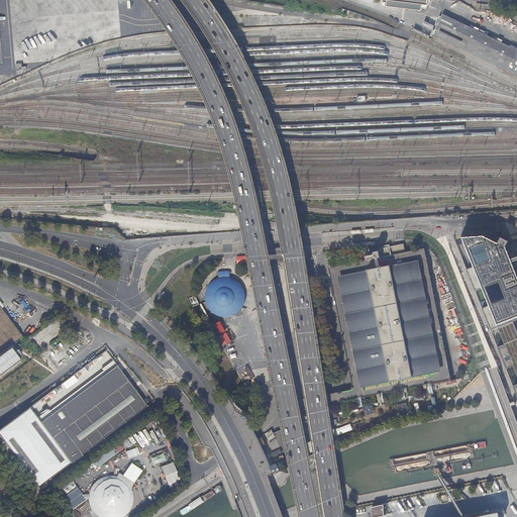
[(432,0),(378,0),(379,0),(387,2),(386,7),(420,11),(422,9),(425,11),(431,2),(433,2),(432,0)]
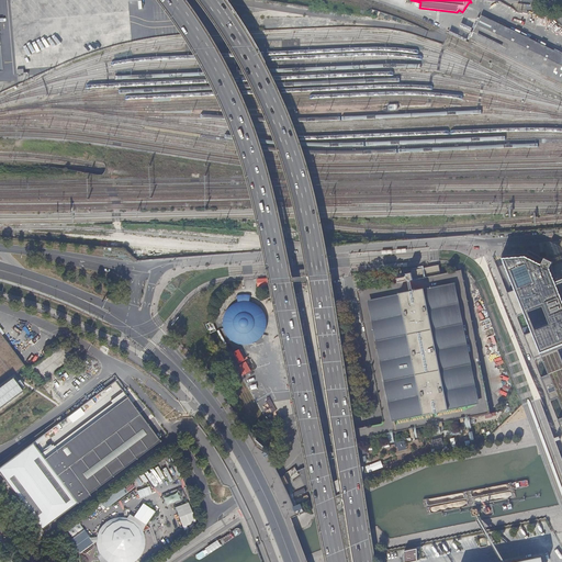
[(497,52),(509,58),(561,83),(561,57),(482,18),(478,26),(471,38),(489,46),(497,52)]
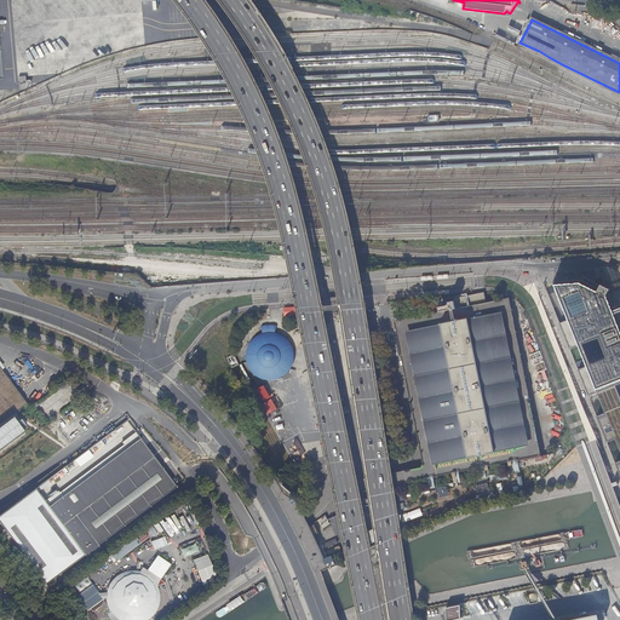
[(520,42),(527,29),(521,26),(514,39),(520,42)]
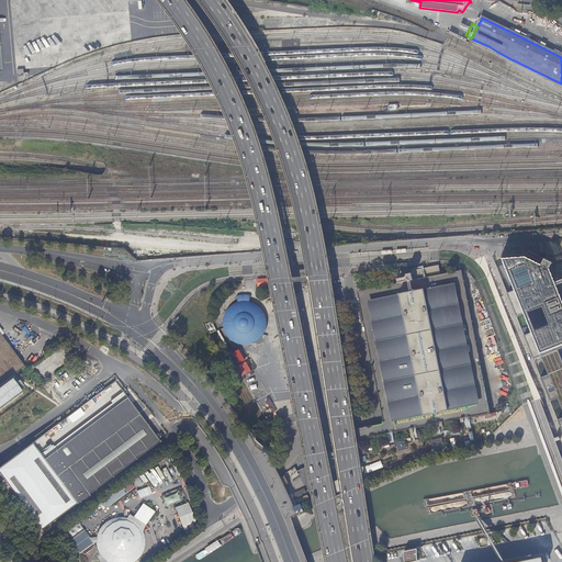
[(471,40),(509,58),(497,52),(489,46),(471,38),(471,40)]
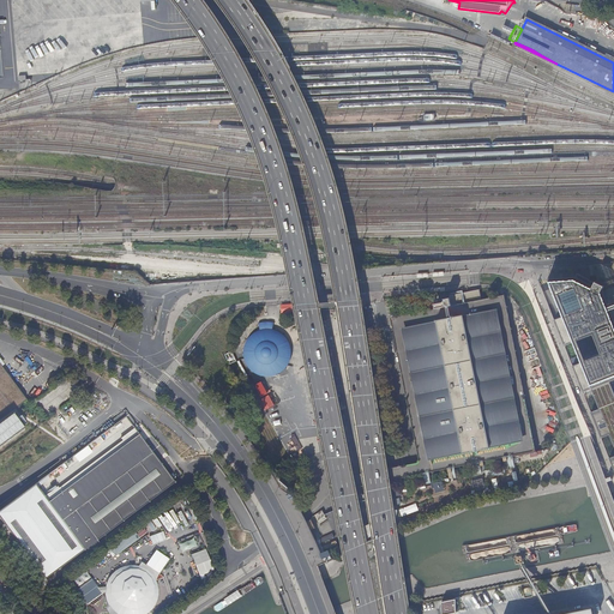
[(611,383),(613,381),(613,315),(613,313),(612,309),(608,300),(608,299),(609,299),(609,298),(609,296),(608,296),(608,295),(607,295),(606,295),(605,290),(606,288),(579,276),(577,280),(549,282),(564,318),(578,356),(582,365),(578,366),(578,378),(584,393),(593,390),(611,383)]
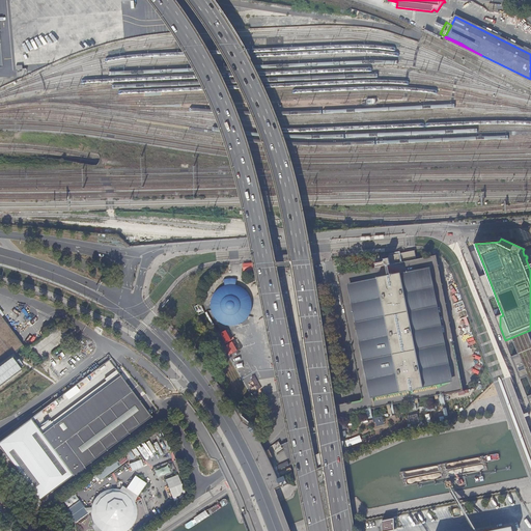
[(340,275),(365,399),(460,380),(435,256),(417,260),(415,250),(389,256),(389,258),(384,259),(385,261),(375,263),(376,269),(340,275)]
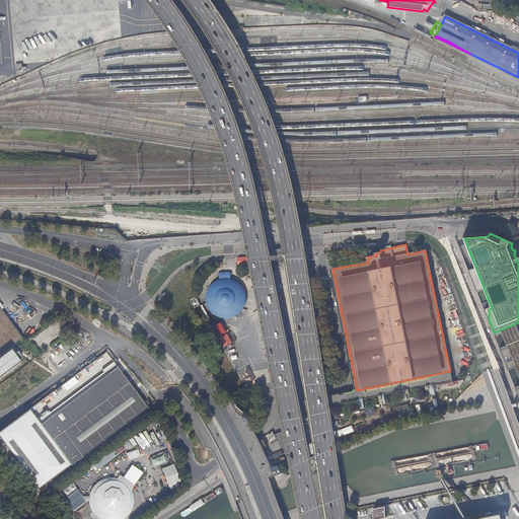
[(247,256),(237,257),(237,266),(247,266),(247,256)]
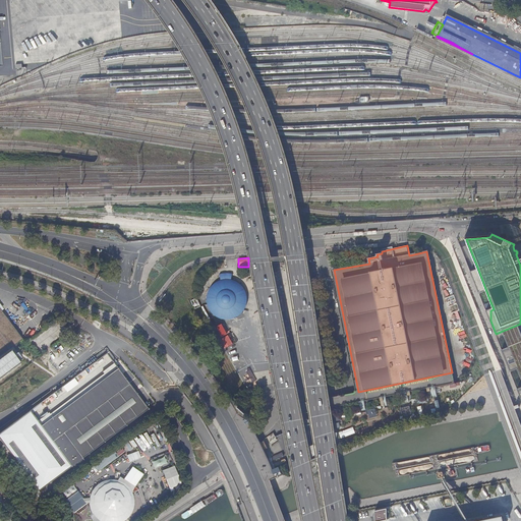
[(247,299),(247,297),(247,294),(246,292),(245,290),(244,287),(242,285),(240,284),(238,282),(236,281),(234,280),(231,279),(232,274),(229,273),(226,273),(223,274),(220,274),(221,280),(219,281),(217,282),(215,284),(213,285),(211,287),(210,289),(209,291),(208,294),(208,296),(207,299),(208,301),(208,304),(209,306),(210,308),(211,311),(213,312),(215,314),(217,316),(219,317),(221,319),(223,319),(226,320),(228,320),(231,320),(233,319),(236,317),(238,316),(240,314),(242,313),(243,311),(245,309),(246,306),(247,304),(247,302),(247,299)]
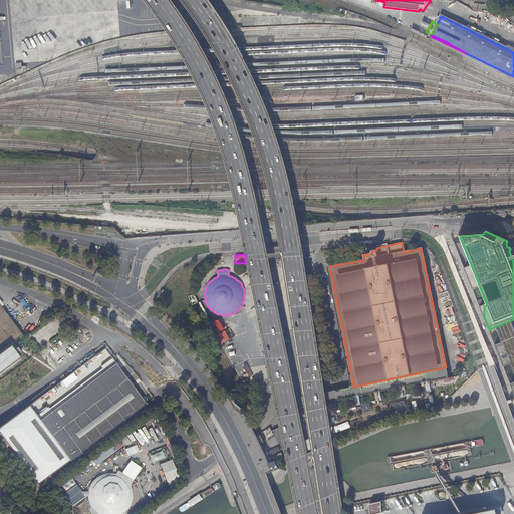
[(0,350),(25,332),(0,298),(0,350)]
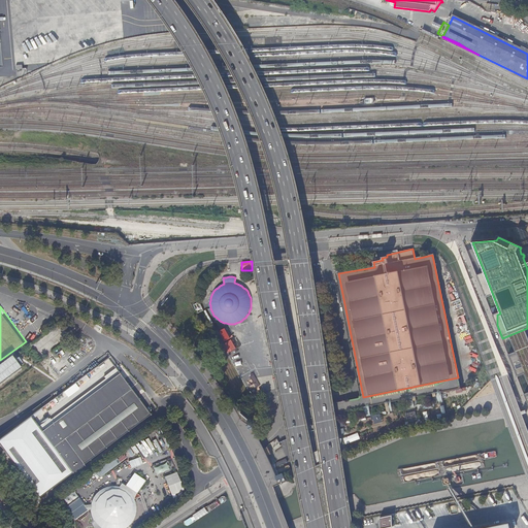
[(227,354),(236,349),(230,336),(229,336),(225,328),(217,332),(227,354)]
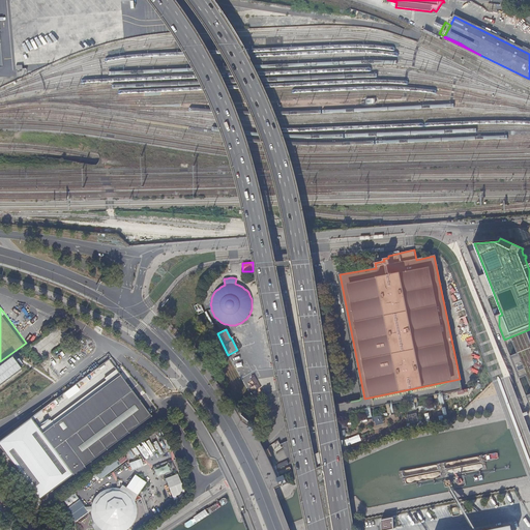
[(511,336),(518,354),(510,357),(520,379),(527,376),(529,384),(529,394),(526,396),(529,406),(529,336),(527,330),(511,336)]
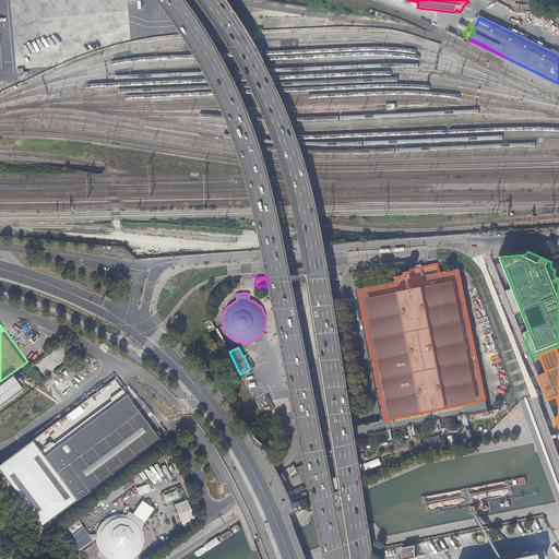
[(76,380),(83,375),(78,368),(71,373),(76,380)]
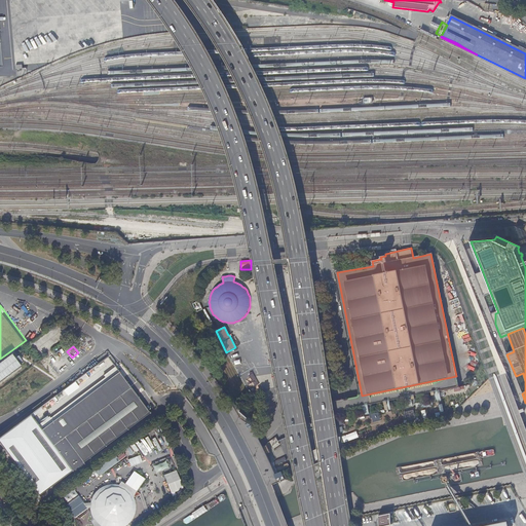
[(0,381),(21,367),(11,354),(0,363),(0,381)]
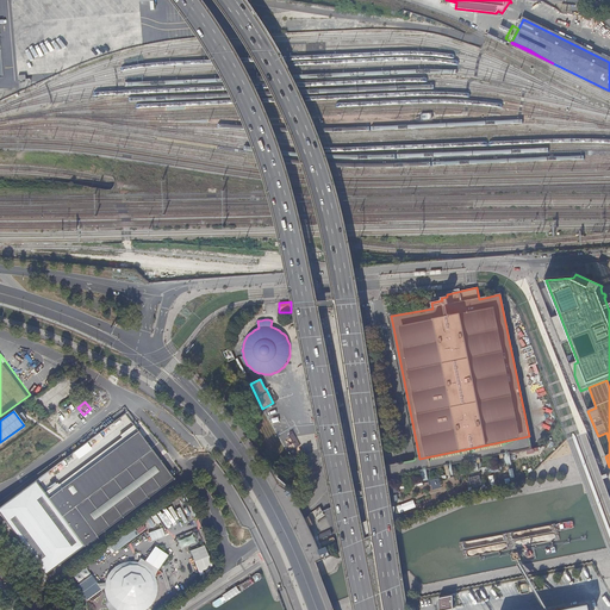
[(36,480),(85,546),(86,548),(99,539),(98,536),(174,479),(125,414),(36,480)]
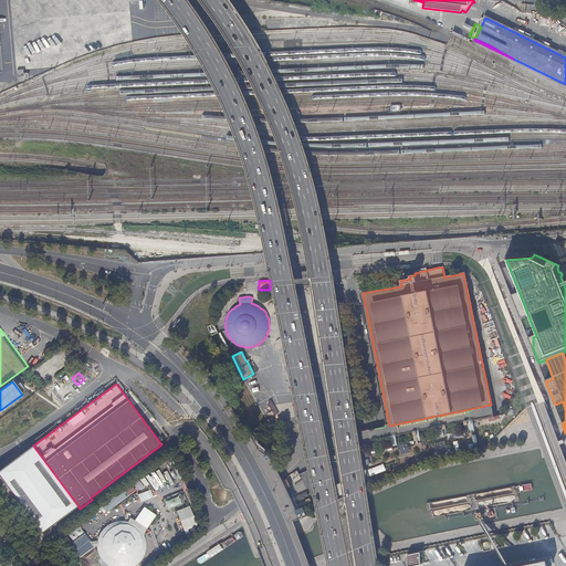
[(62,388),(55,394),(61,402),(69,397),(62,388)]
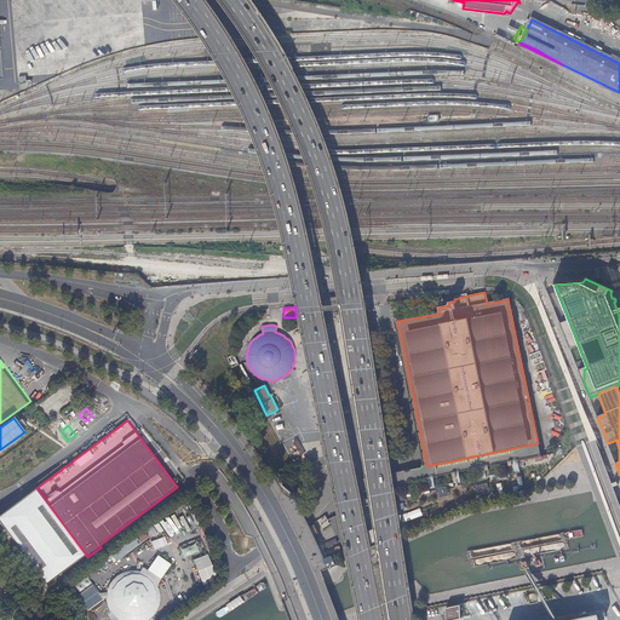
[(557,437),(562,430),(556,426),(551,434),(557,437)]
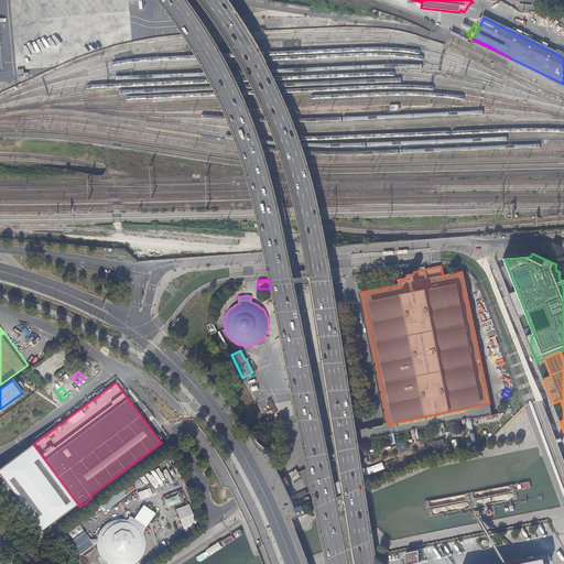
[(305,441),(307,452),(358,441),(373,437),(371,427),(305,441)]
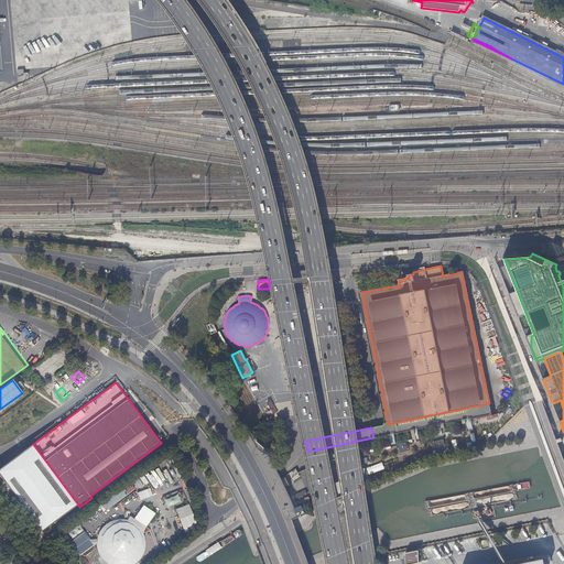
[(407,443),(399,445),(400,453),(409,451),(407,443)]
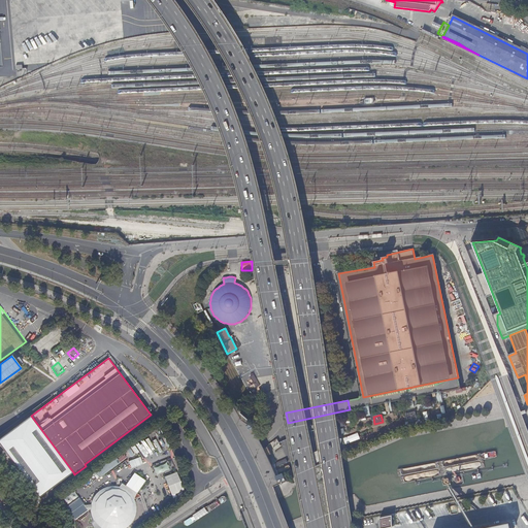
[(73,472),(31,416),(0,438),(0,444),(39,498),(73,472)]
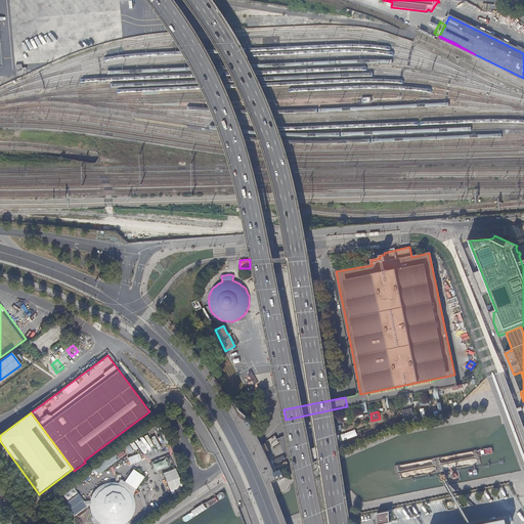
[(354,430),(340,436),(343,443),(357,438),(354,430)]
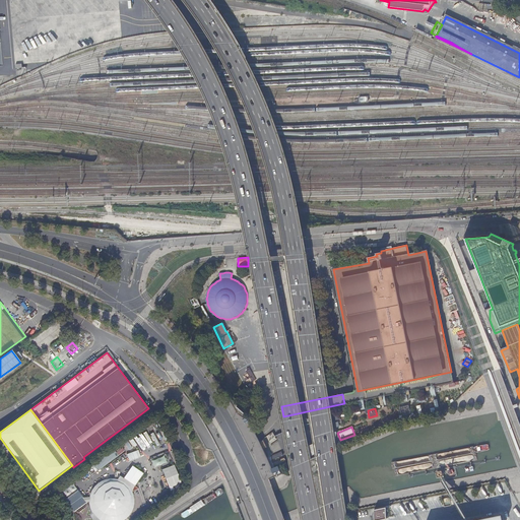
[(95,472),(119,456),(114,449),(90,465),(95,472)]
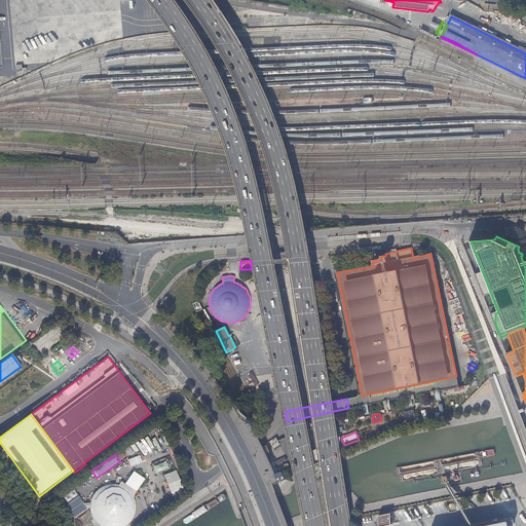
[(158,463),(162,475),(173,471),(167,460),(158,463)]
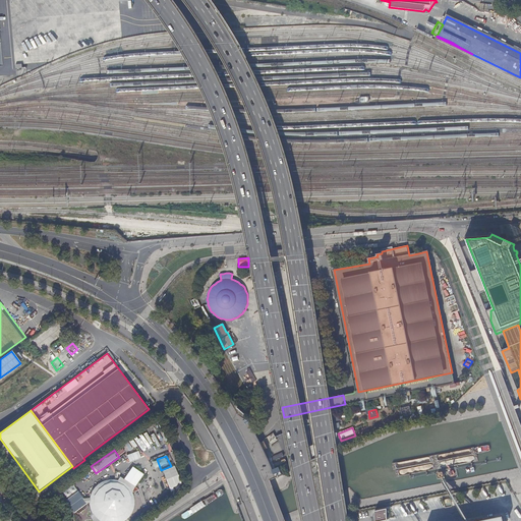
[(90,509),(92,514),(93,519),(94,520),(124,520),(128,518),(131,513),(133,508),(134,503),(134,498),(132,491),(143,474),(132,466),(124,479),(119,475),(116,480),(109,480),(104,481),(99,483),(95,487),(92,491),(90,497),(90,503),(90,506),(90,509)]
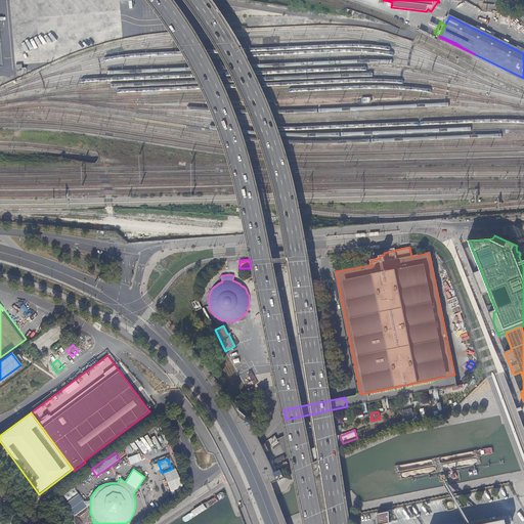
[(163,474),(171,491),(182,486),(175,469),(163,474)]
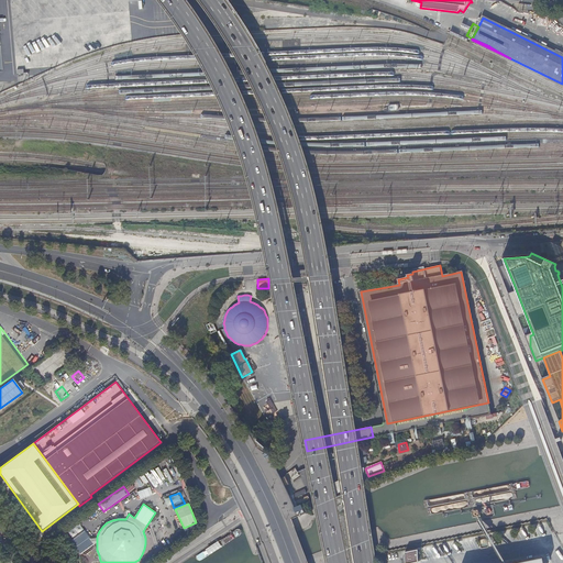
[(419,550),(406,552),(406,562),(411,562),(419,562),(419,550)]
